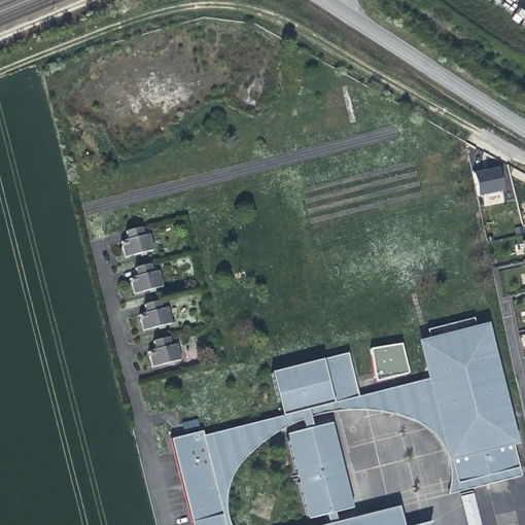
[(504,189),(499,167),(489,170),(484,171),(483,168),(474,170),(480,196),(504,189)]
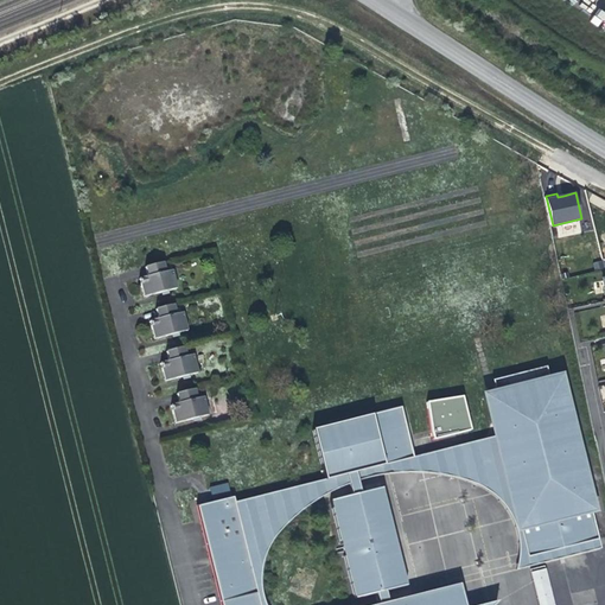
[(151,274),(169,269),(166,259),(148,263),(151,274)]
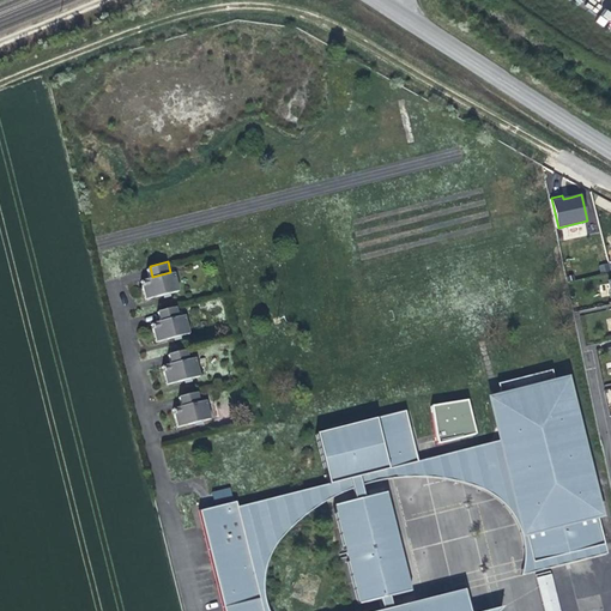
[(176,271),(170,272),(152,277),(141,280),(146,297),(181,288),(176,271)]
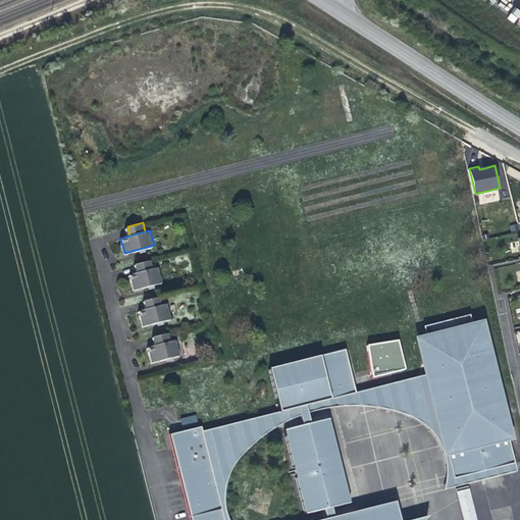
[(139,272),(154,268),(151,259),(136,263),(139,272)]
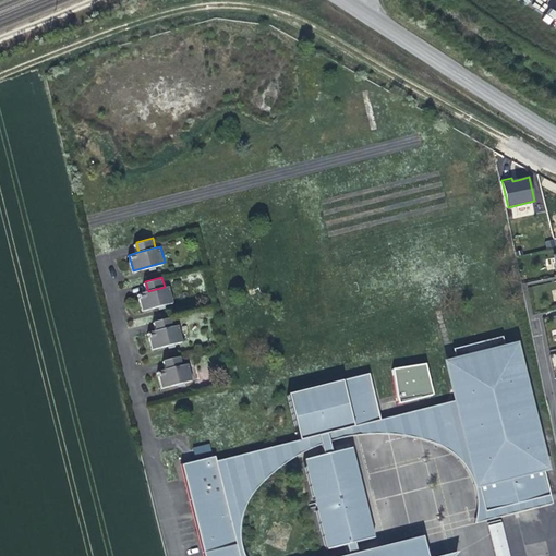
[(170,285),(165,287),(148,291),(139,293),(143,310),(174,301),(170,285)]
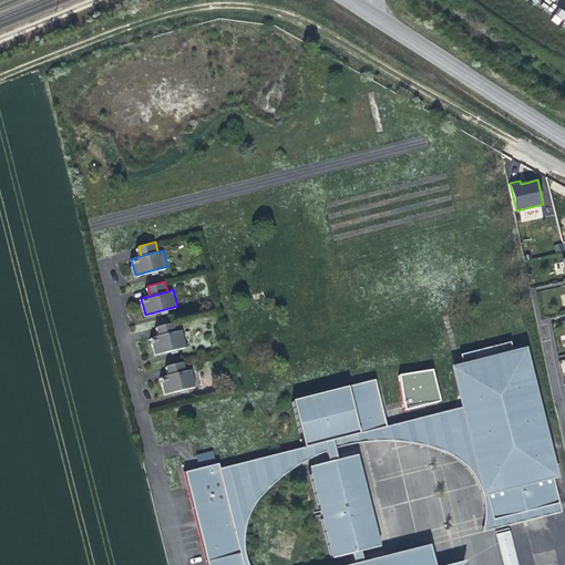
[(160,335),(176,330),(174,321),(157,326),(160,335)]
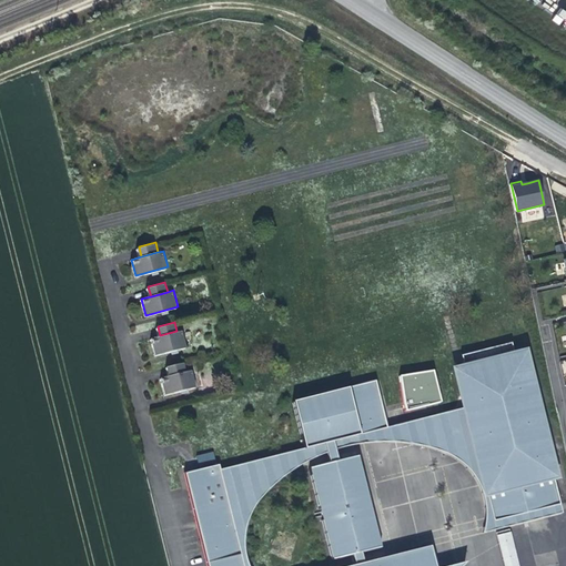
[(183,330),(177,331),(160,335),(151,339),(155,354),(188,345),(183,330)]
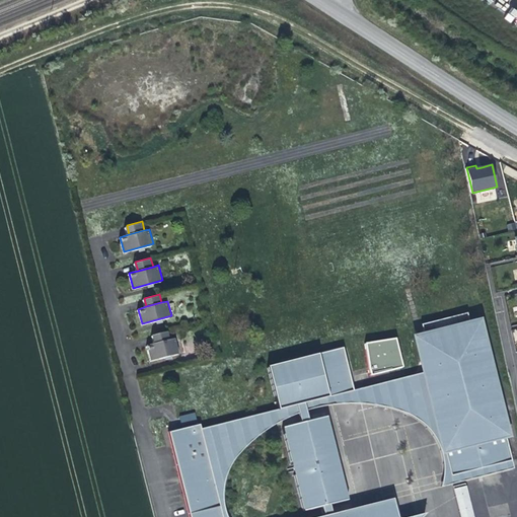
[(425,336),(471,324),(468,312),(422,323),(425,336)]
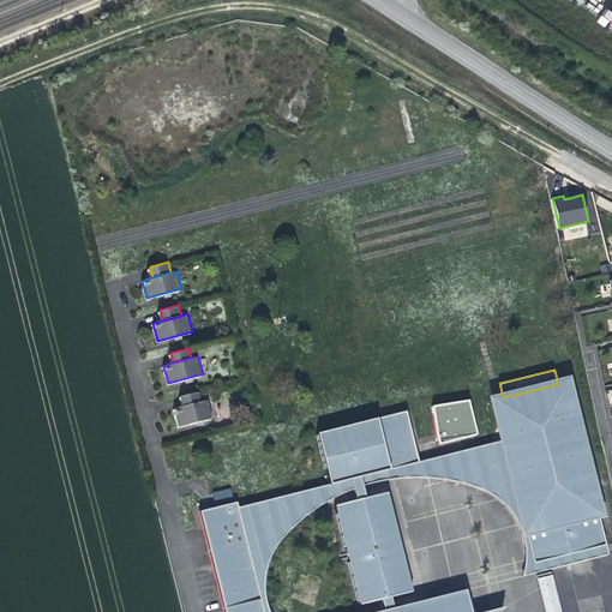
[(567,382),(558,384),(503,397),(495,401),(504,438),(535,562),(609,543),(567,382)]
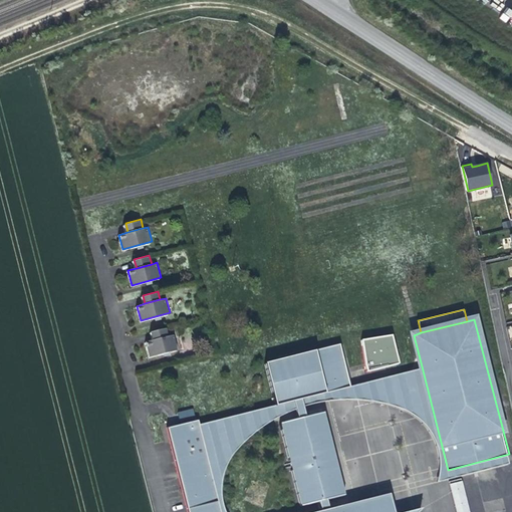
[(155,339),(170,335),(167,326),(152,330),(155,339)]
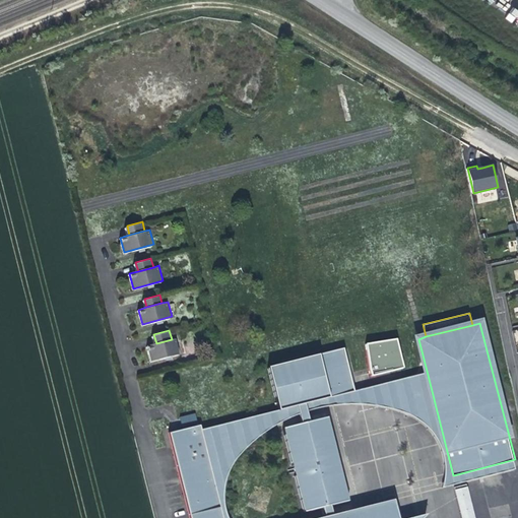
[(397,336),(367,343),(375,373),(404,366),(397,336)]
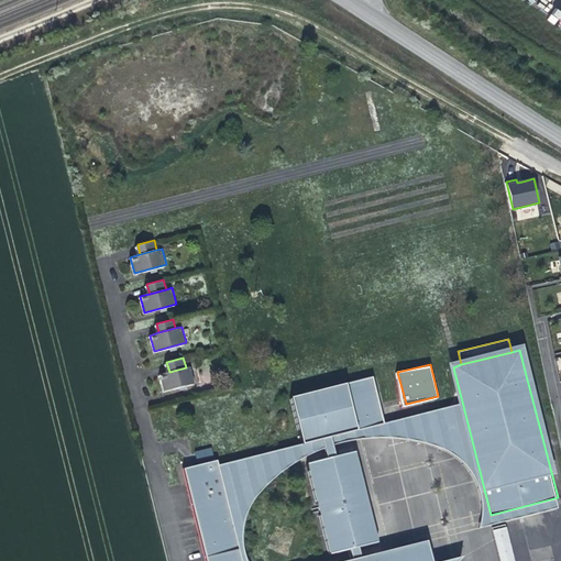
[(186,367),(169,372),(160,374),(164,391),(196,382),(191,365),(186,367)]
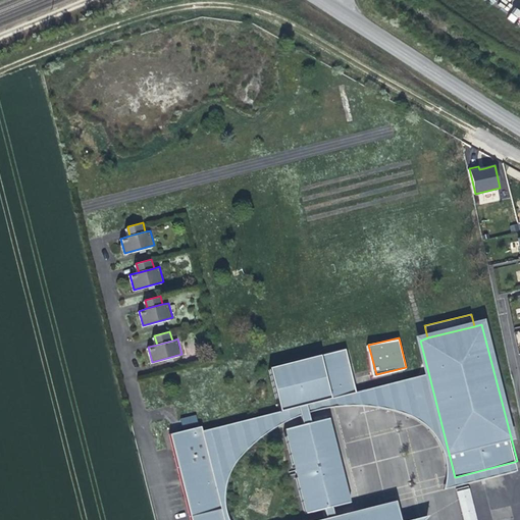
[(322,354),(333,397),(357,391),(346,349),(322,354)]
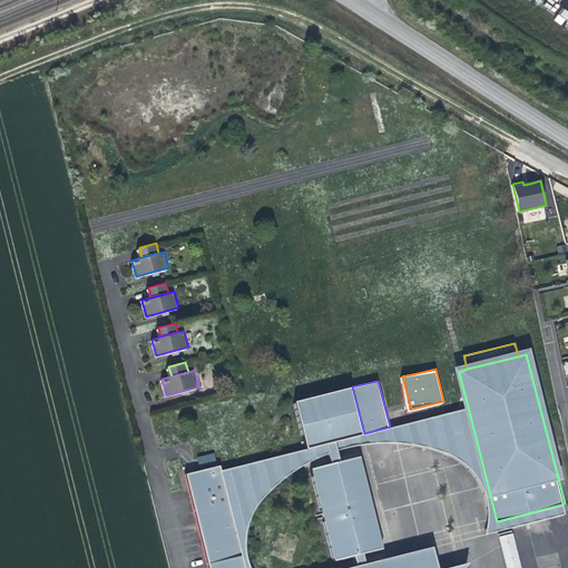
[(336,440),(364,433),(352,387),(295,401),(307,448),(326,443),(336,440)]
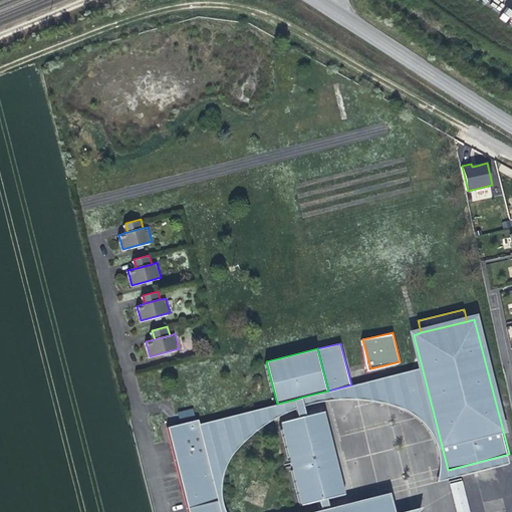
[(328,391),(303,397),(305,405),(333,400),(380,401),(418,417),(439,447),(440,464),(439,480),(511,463),(509,454),(448,470),(422,366),(351,385),(328,391)]
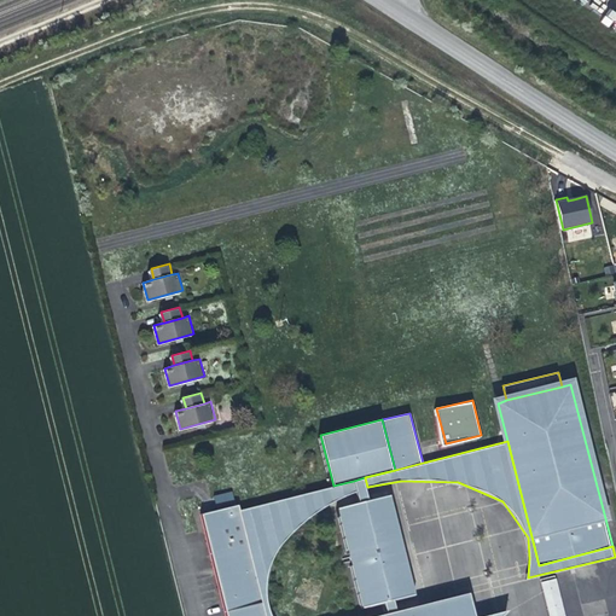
[(370,499),(367,487),(365,477),(354,481),(356,490),(359,501),(370,499)]
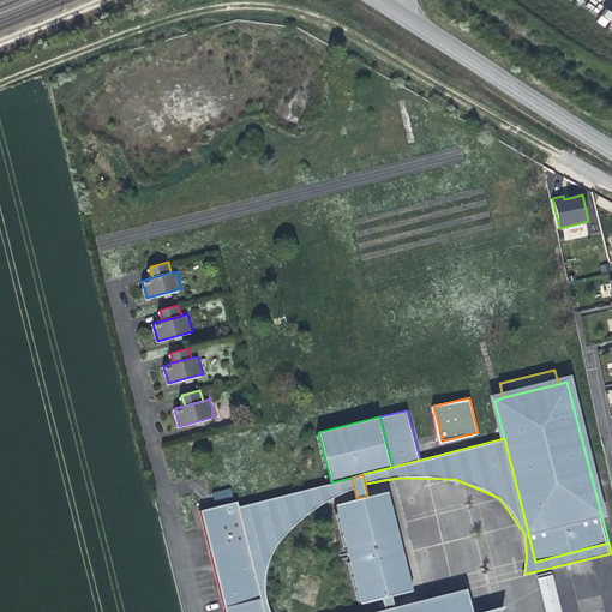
[(354,487),(352,478),(331,483),(297,491),(299,499),(303,513),(277,540),(267,565),(256,568),(267,611),(274,611),(273,607),(271,592),(277,563),(305,515),(333,498),(354,487)]
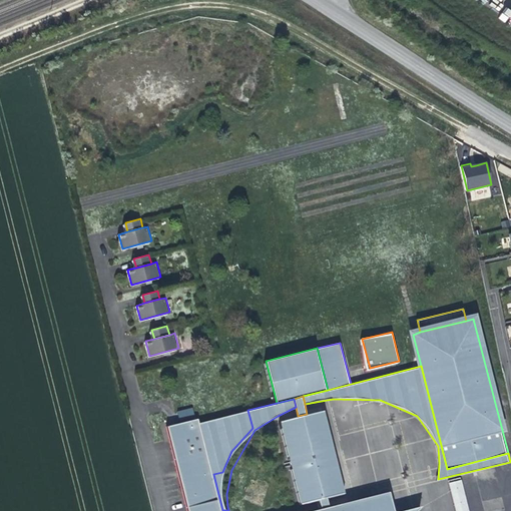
[(181,417),(196,413),(194,406),(179,410),(181,417)]
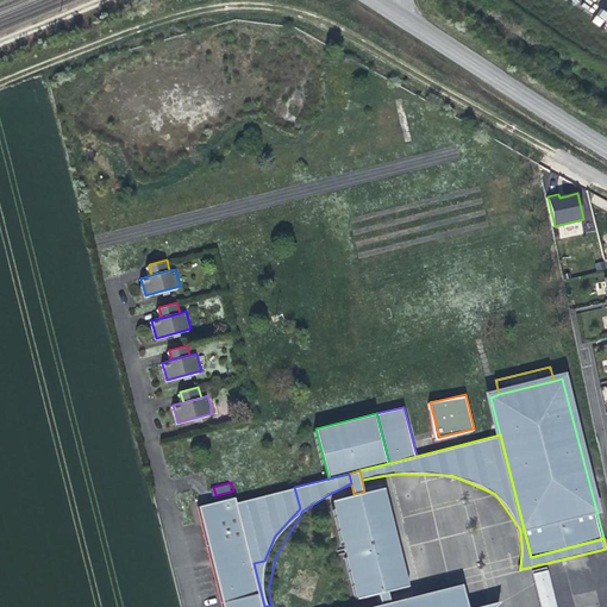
[(296,495),(294,487),(252,498),(255,505),(296,495)]
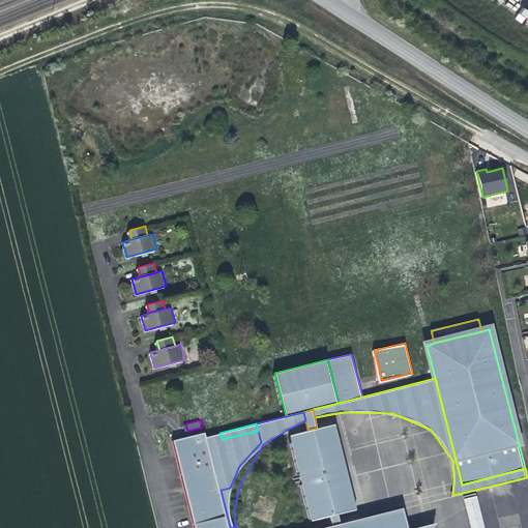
[(308,430),(290,435),(312,520),(329,515),(339,512),(357,508),(348,470),(334,473),(332,463),(345,460),(335,423),(317,428),(308,430)]
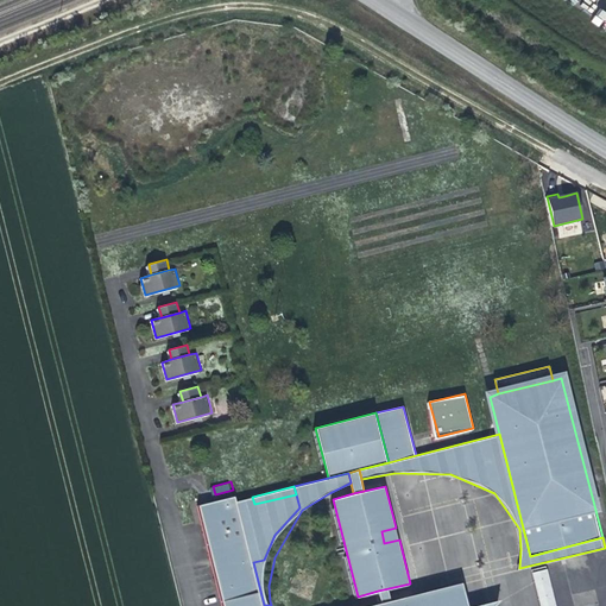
[(237,500),(253,562),(264,560),(275,535),(300,507),(296,494),(254,504),(252,497),(237,500)]
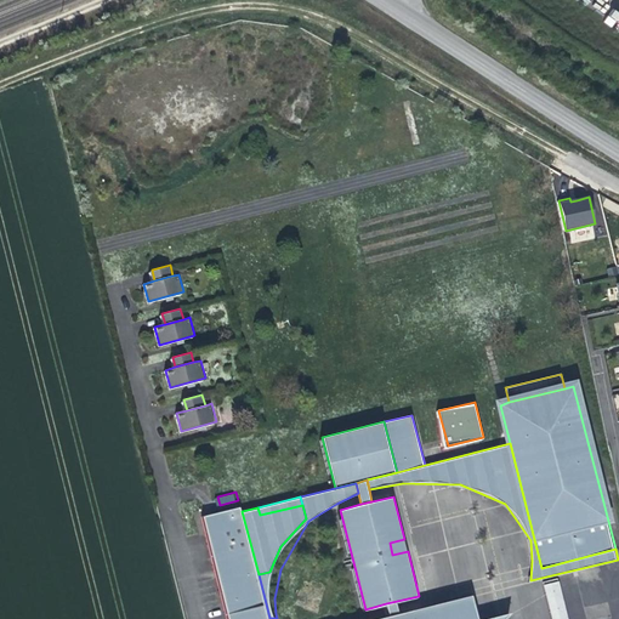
[(270,618),(259,574),(242,511),(240,506),(203,516),(228,618),(270,618)]
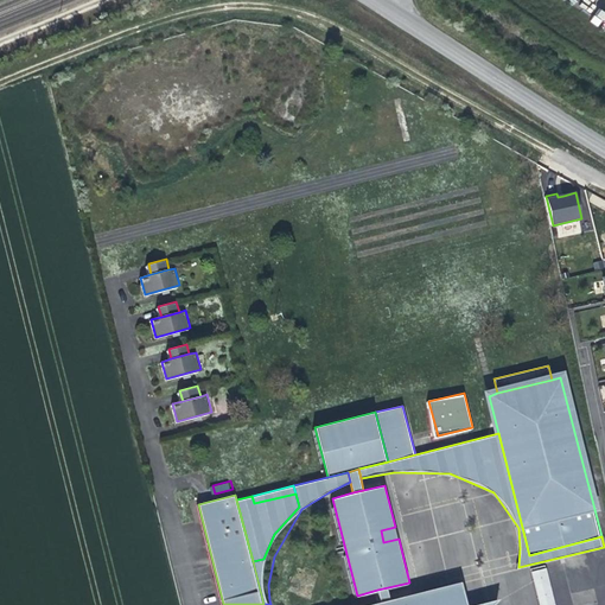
[(383,542),(399,539),(395,527),(381,530),(383,542)]
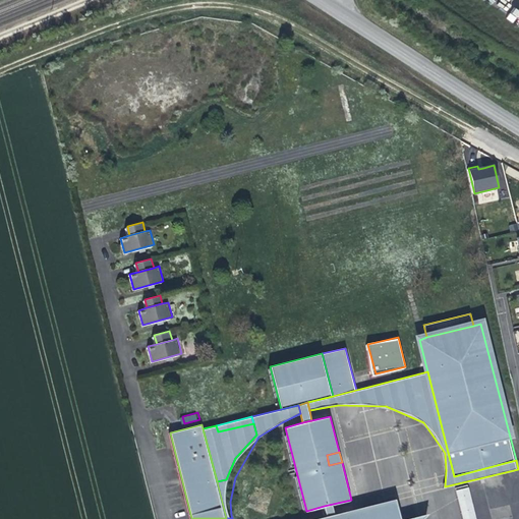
[(478,518),(470,484),(457,487),(464,518),(478,518)]
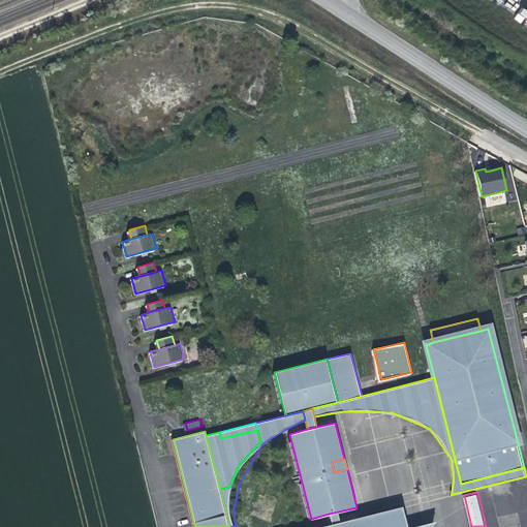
[(319,526),(406,526),(402,506),(340,522),(332,524),(319,526)]
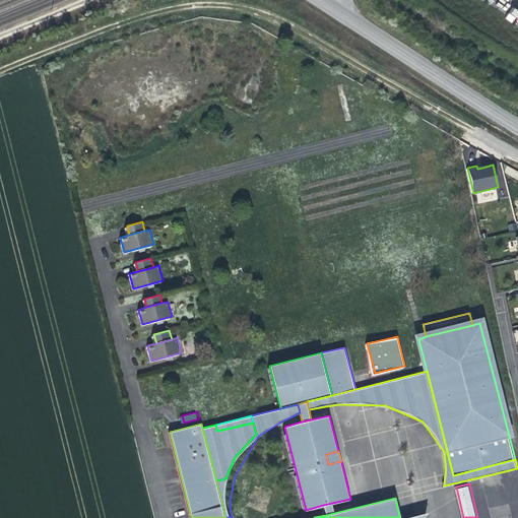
[(332,503),(323,505),(326,515),(334,513),(332,503)]
